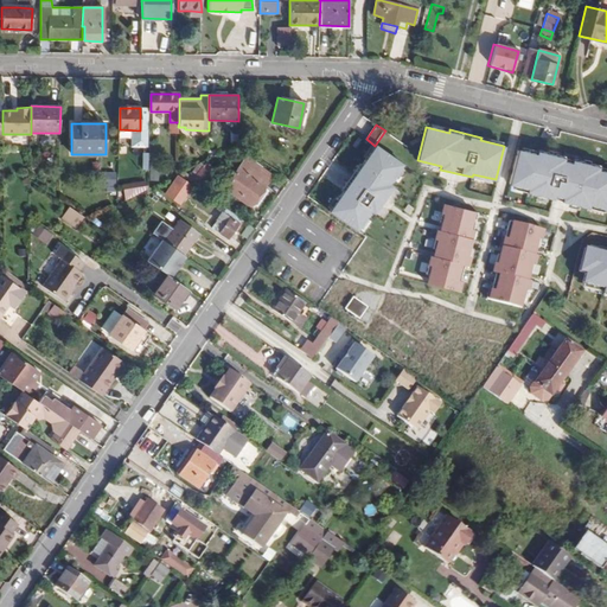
[(402,165),(375,147),(362,166),(359,164),(352,173),(355,176),(351,181),(347,179),(340,190),(343,192),(328,211),(357,231),(371,211),(374,213),(393,187),(388,185),(402,165)]
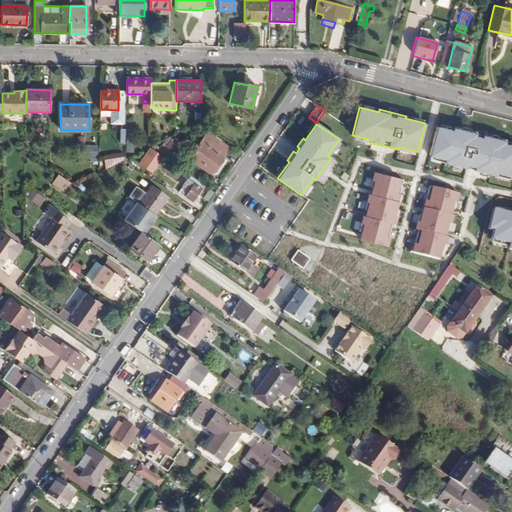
[(452,129),(437,126),(430,155),(445,159),(444,161),(497,174),(498,172),(511,175),(511,144),(504,143),(505,138),(497,136),(496,138),(490,137),(491,134),(483,133),(482,135),(475,133),(475,130),(468,128),(467,131),(461,129),(462,127),(453,125),(452,129)]
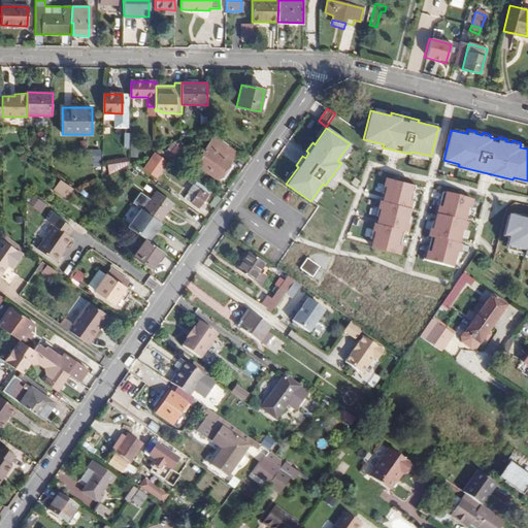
[(129,147),(129,133),(121,133),(121,147),(129,147)]
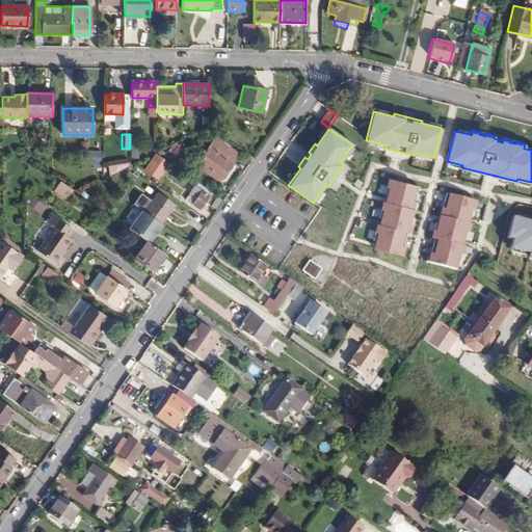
[(220,179),(232,164),(238,155),(215,138),(196,164),(219,180),(220,179)]
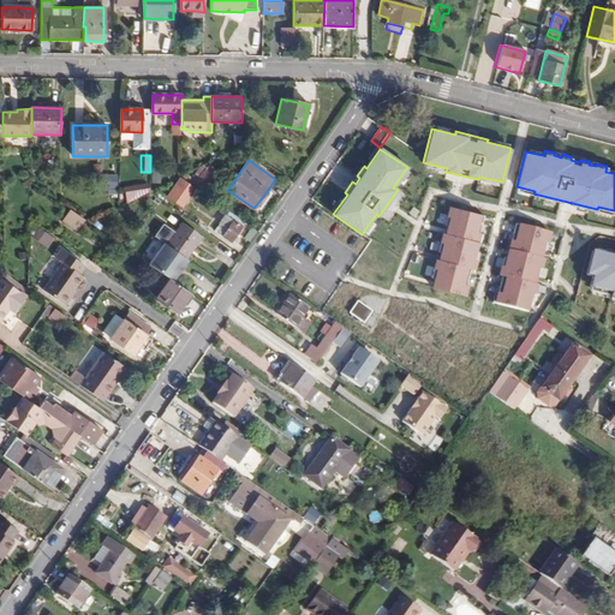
[(209,165),(195,183),(202,190),(216,171),(209,165)]
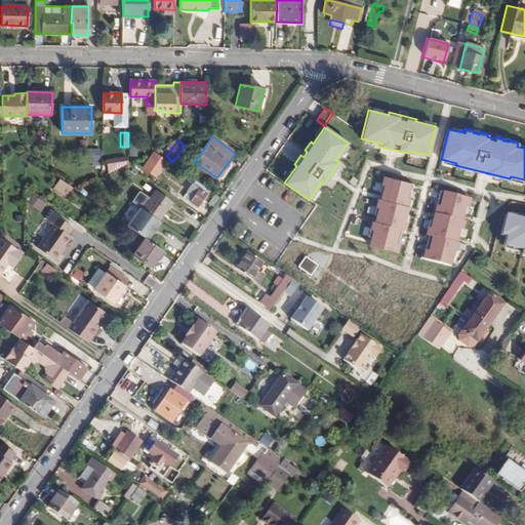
[(99,150),(90,150),(90,161),(99,161),(99,150)]
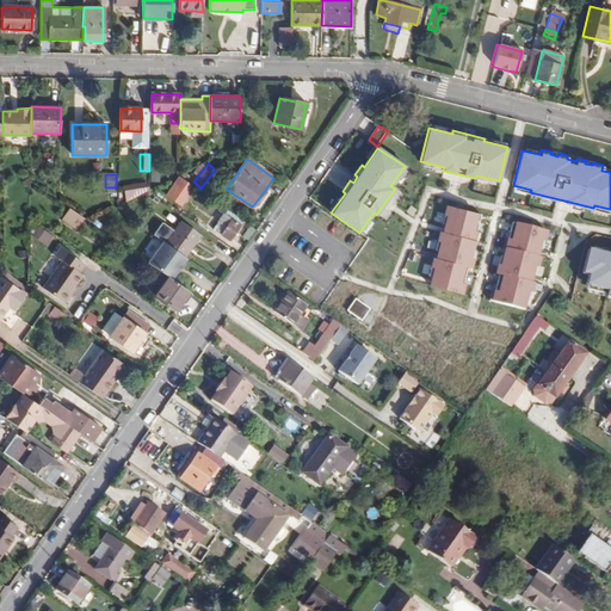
[(193,185),(179,176),(167,192),(181,203),(193,185)]
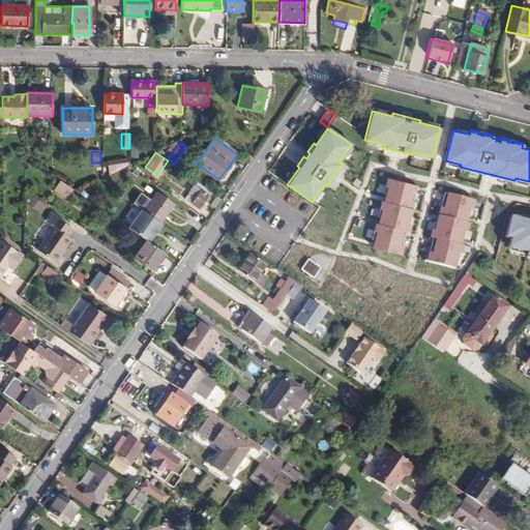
[(127,159),(107,163),(109,172),(114,171),(114,168),(124,166),(124,164),(128,163),(127,159)]
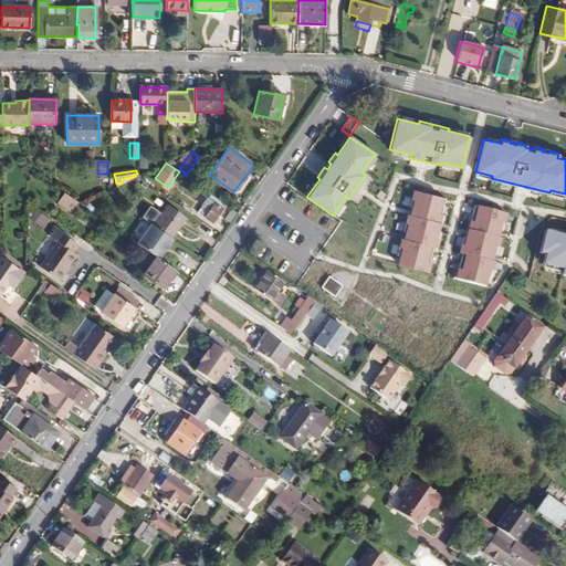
[(251,178),(247,175),(234,190),(240,194),(251,178)]
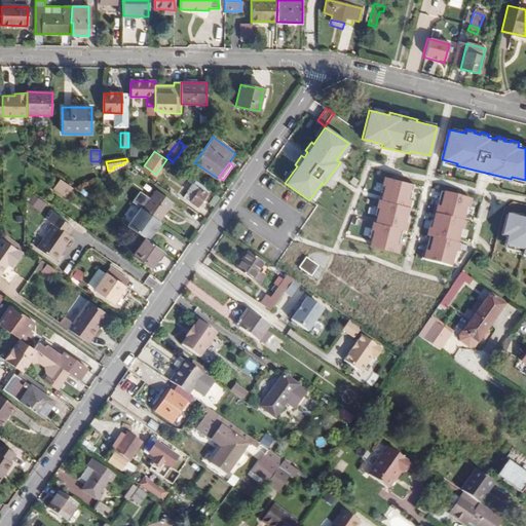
[(414,184),(385,178),(381,194),(383,194),(382,201),(380,201),(377,217),(379,217),(377,225),(375,224),(372,240),(375,240),(373,249),(402,255),(404,243),(402,243),(405,229),(407,229),(411,214),(409,214),(410,208),(412,208),(414,198),(412,198),(414,184)]
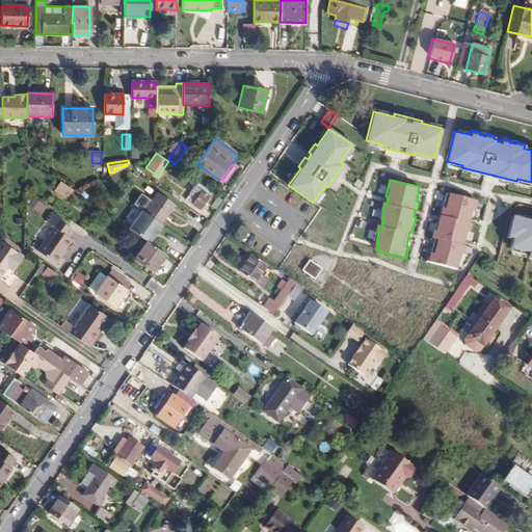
[(72,189),(61,182),(55,191),(65,198),(72,189)]
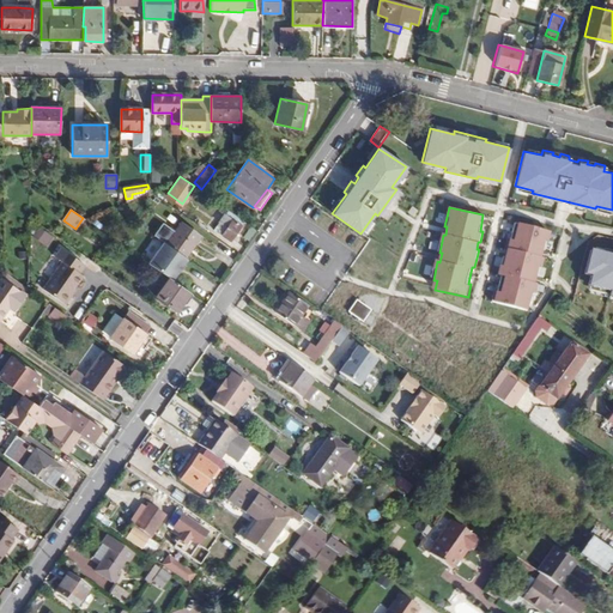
[(230,242),(241,226),(225,214),(214,230),(230,242)]
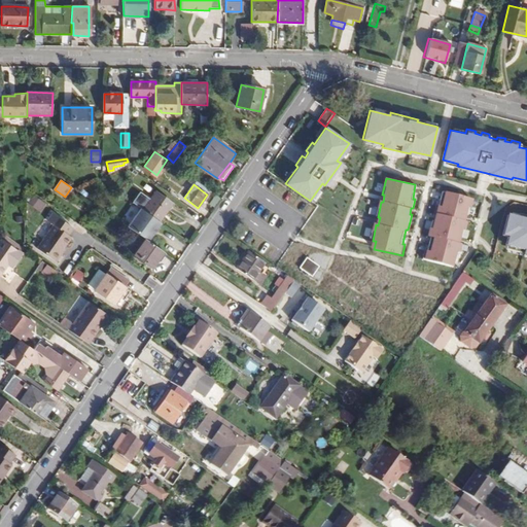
[(472,195),(442,188),(438,204),(436,204),(434,213),(437,213),(436,219),(433,219),(430,235),(433,235),(430,250),(427,250),(426,257),(455,264),(456,256),(459,256),(462,241),(460,241),(462,234),(464,234),(467,217),(465,217),(466,210),(468,210),(472,195)]
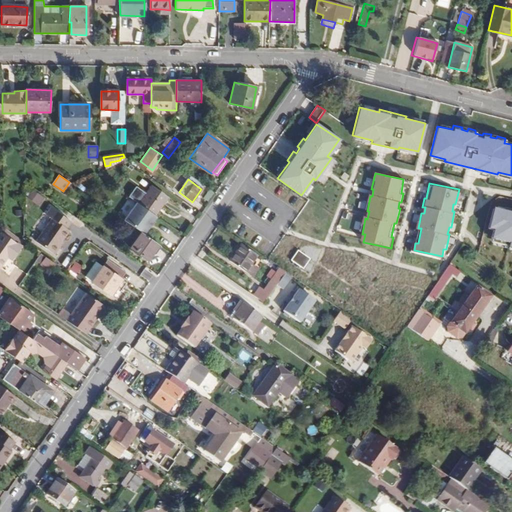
[(86,188),(80,184),(77,188),(83,192),(86,188)]
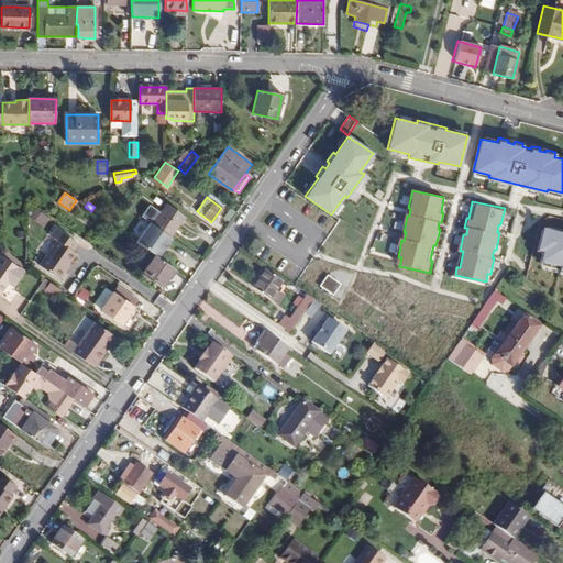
[(167,202),(152,223),(170,238),(186,216),(167,202)]
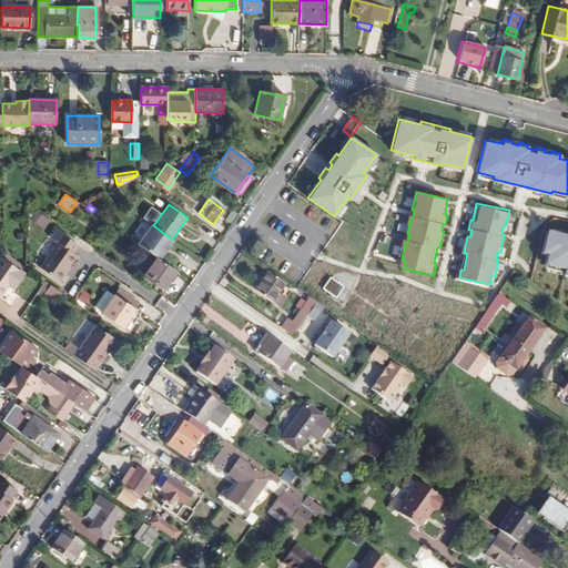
[(34,209),(28,217),(42,229),(50,219),(34,209)]
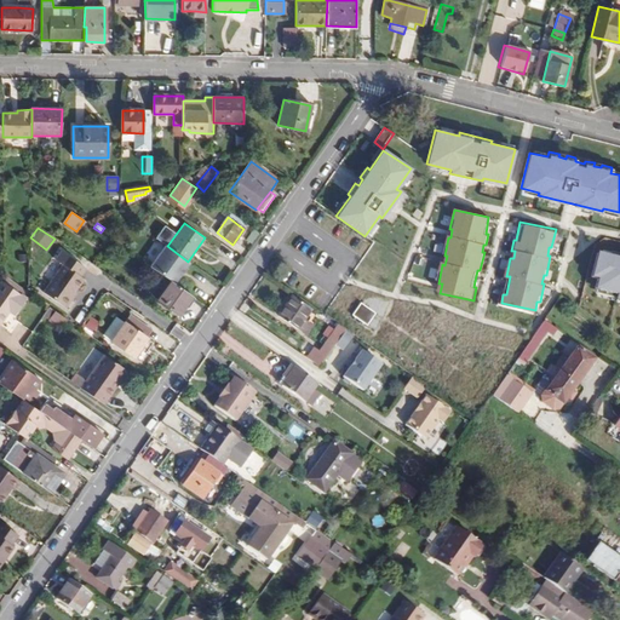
[(167,246),(165,245),(150,267),(171,281),(174,283),(189,262),(188,262),(167,246)]
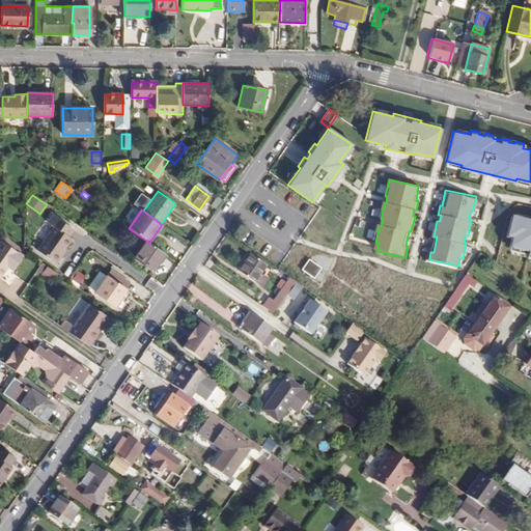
[(530,214),(513,211),(508,231),(513,232),(511,241),(530,246),(529,252),(530,252),(530,214)]
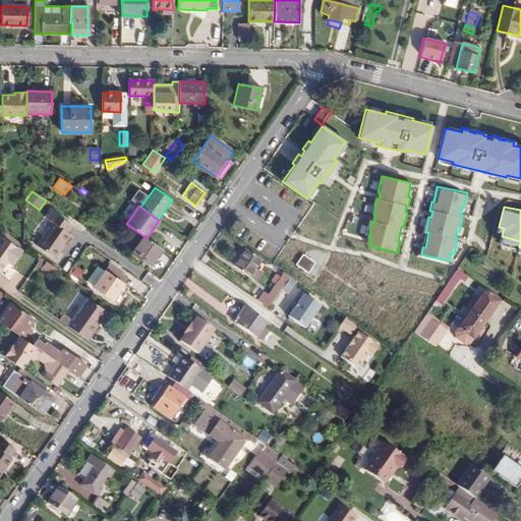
[(37,246),(56,259),(62,250),(61,249),(71,235),(68,233),(73,226),(53,212),(47,219),(53,223),(37,246)]
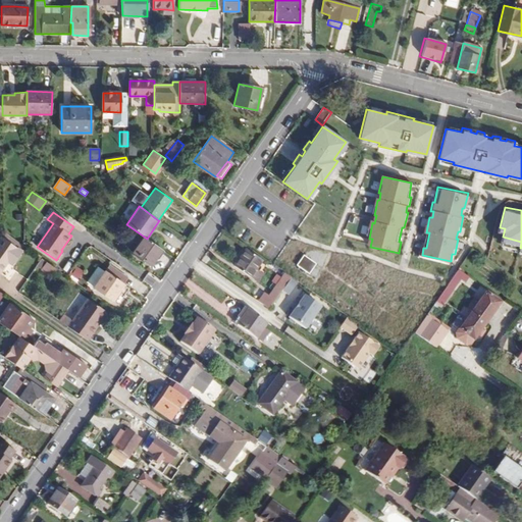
[(1,237),(0,238),(0,272),(7,262),(11,264),(21,250),(1,237)]
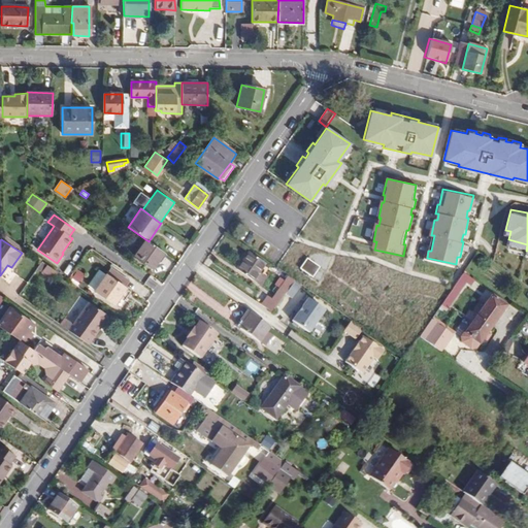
[(152,269),(164,253),(149,241),(145,239),(133,256),(152,269)]
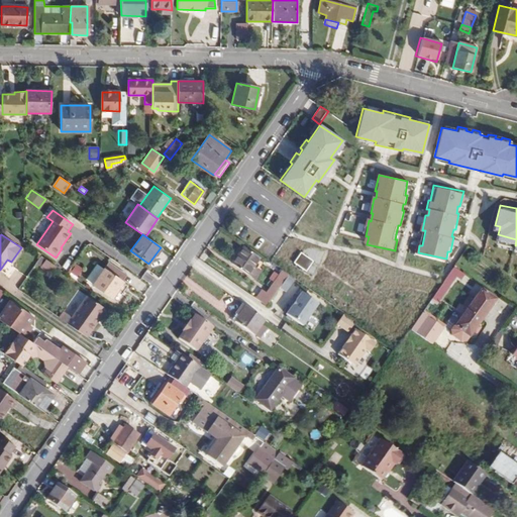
[(244,246),(232,264),(248,275),(248,274),(254,266),(260,257),(244,246)]
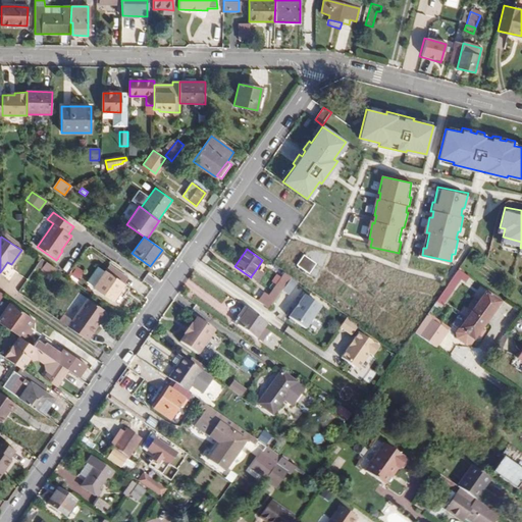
[(316,264),(304,256),(297,266),(309,273),(316,264)]
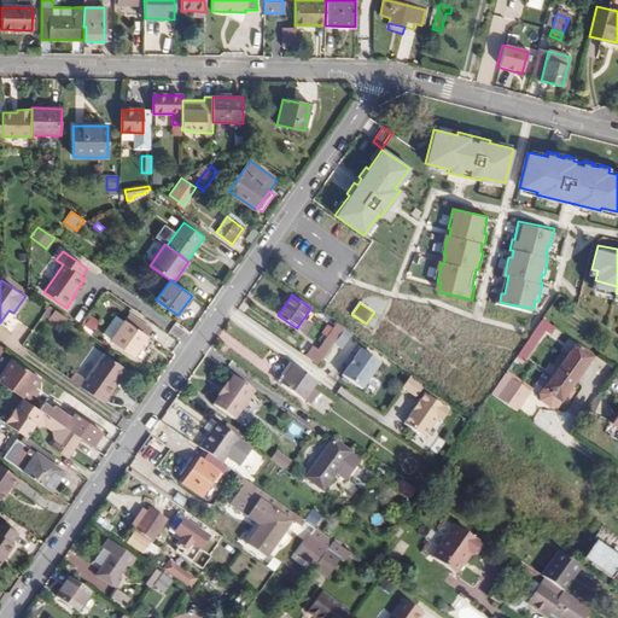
[(46,305),(41,316),(60,327),(66,316),(46,305)]
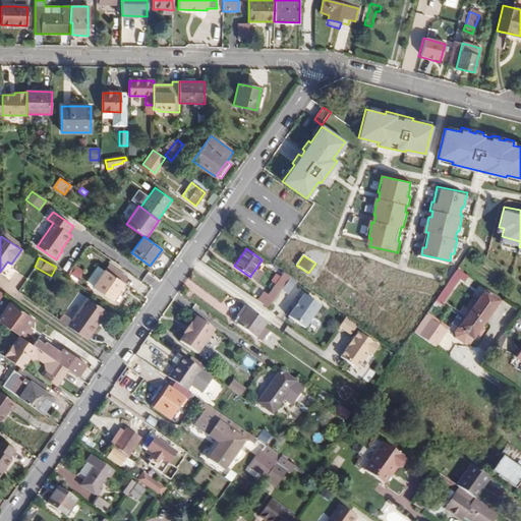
[(75,265),(68,275),(76,281),(82,271),(75,265)]
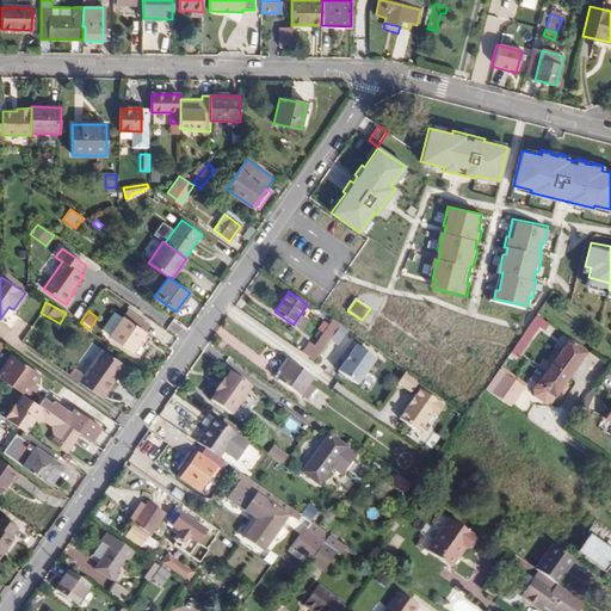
[(308,320),(301,314),(294,323),(301,329),(308,320)]
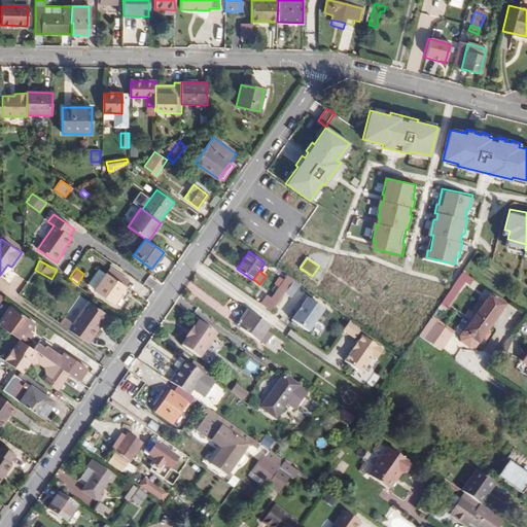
[(468,277),(463,273),(456,282),(462,286),(468,277)]
